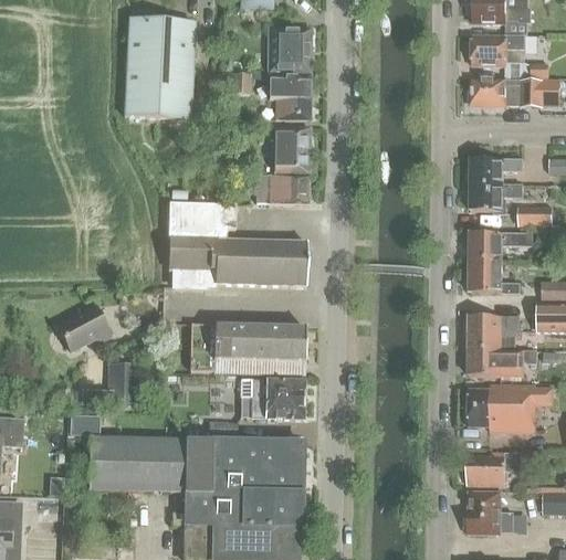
[(531,22),(531,7),(527,7),(527,0),(470,0),(470,7),(472,9),(472,22),(505,22),(505,33),(525,33),(527,33),(527,22),(531,22)]
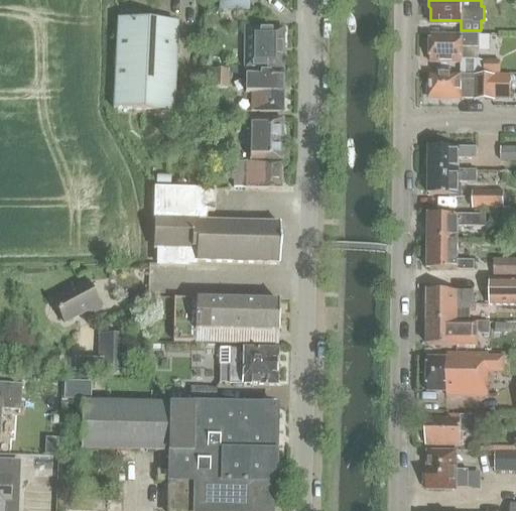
[(172,108),(176,19),(116,17),(112,104),(172,108)]
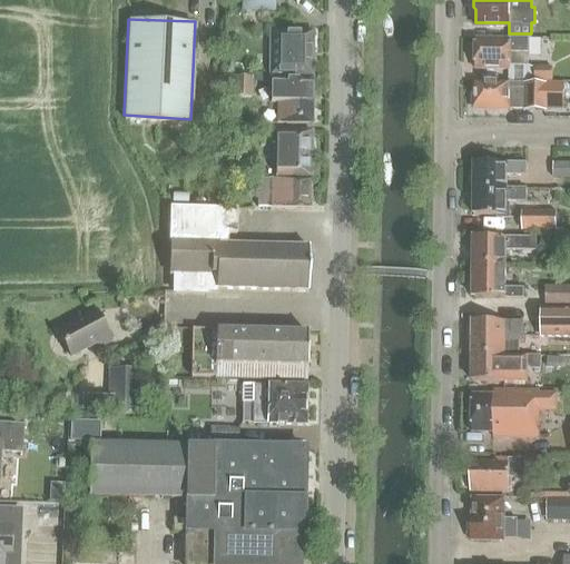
[(271,72),(313,72),(312,28),(271,28),(271,72)]
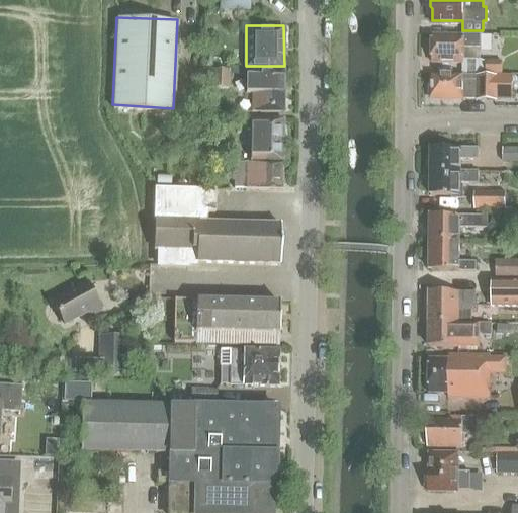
[(461,59),(461,72),(484,72),(484,70),(484,57),(480,56),(481,30),(462,30),(462,32),(432,32),(432,35),(430,37),(430,45),(432,47),(432,59),(461,59)]
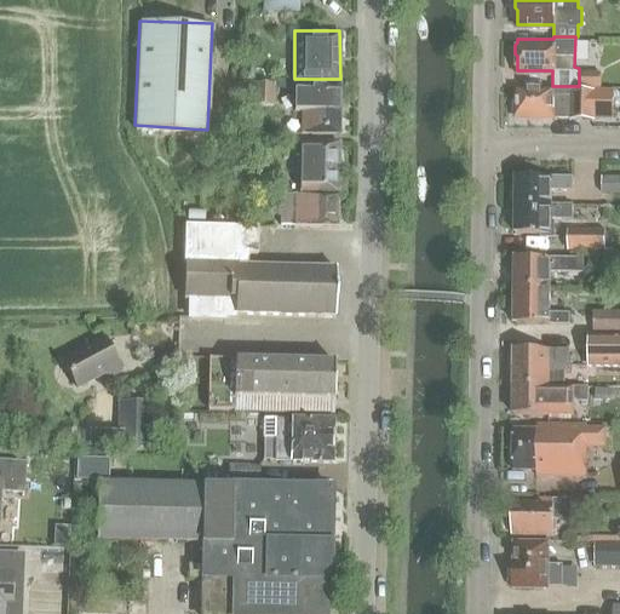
[(600,84),(601,68),(579,68),(579,84),(600,84)]
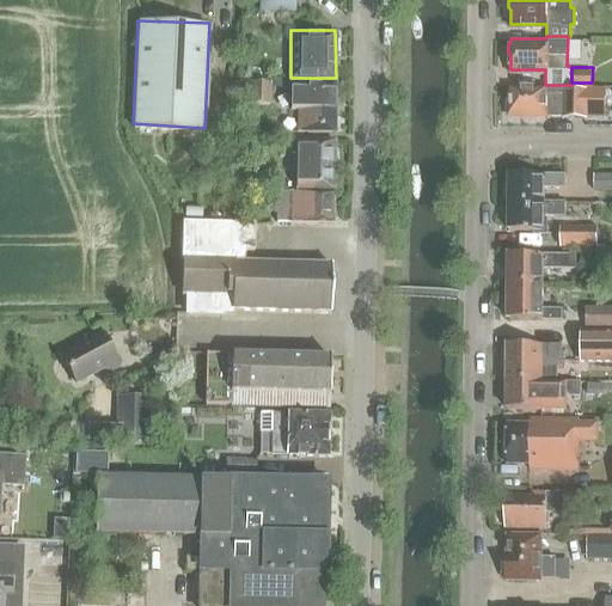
[(270,78),(237,78),(237,98),(248,98),(248,99),(269,99),(270,78)]
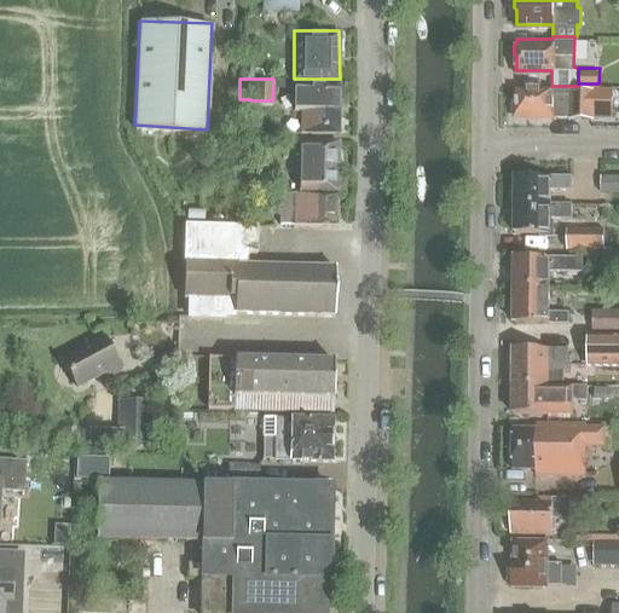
[(339,129),(339,81),(288,81),(288,85),(294,85),(294,107),(300,107),(300,129),(339,129)]
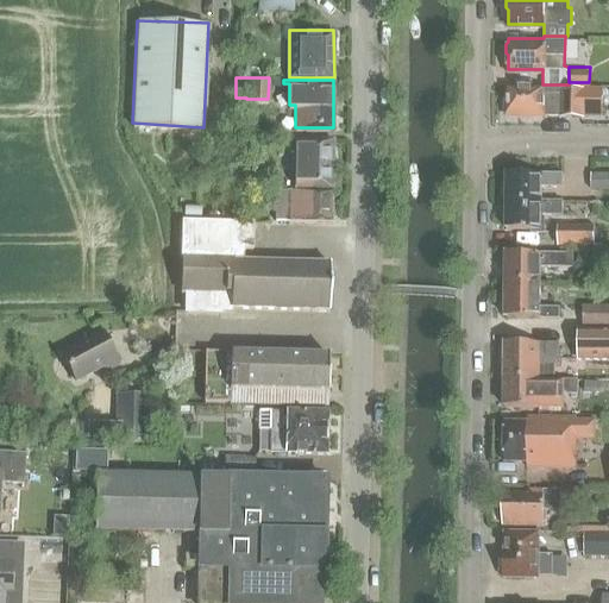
[(506,95),(506,107),(507,107),(507,112),(544,113),(544,112),(560,112),(560,113),(583,113),(583,111),(601,112),(601,85),(583,85),(569,85),(542,85),(507,83),(507,95),(506,95)]
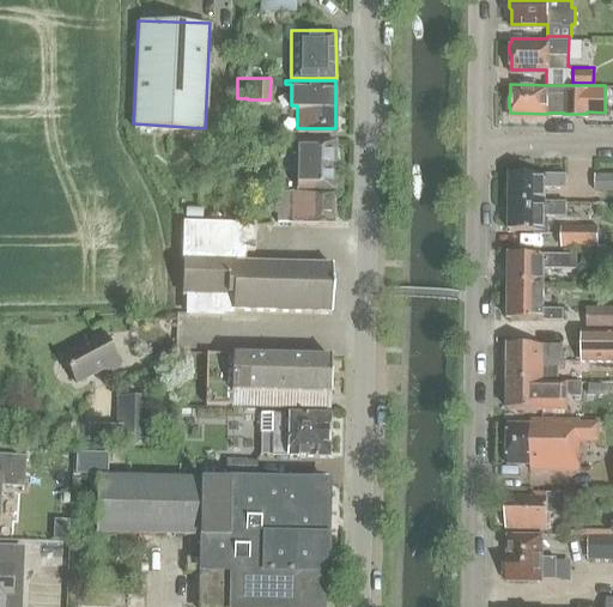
[(334,186),(335,138),(297,137),(296,186),(334,186)]
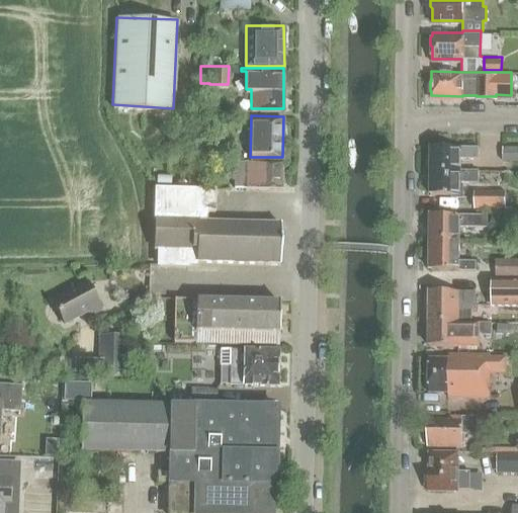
[(517,143),(502,143),(502,158),(517,158),(517,143)]
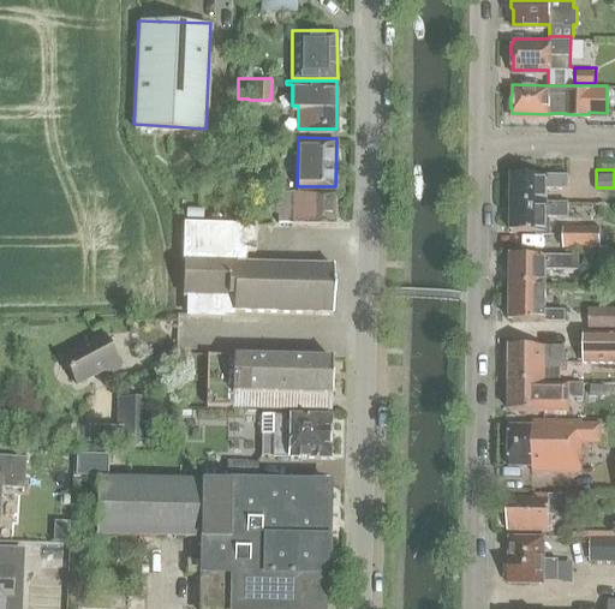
[(545,198),(547,198),(547,185),(568,185),(568,171),(513,171),(513,181),(509,184),(509,192),(513,196),(513,199),(545,199),(545,198)]
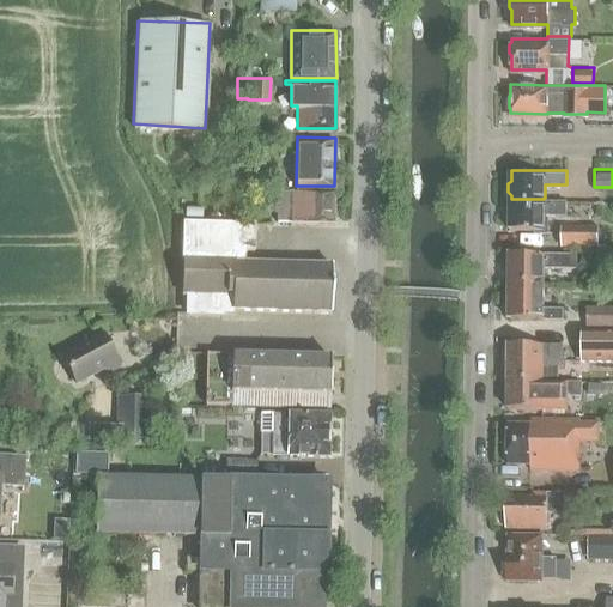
[(334,189),(291,188),(278,188),(278,218),(334,219),(334,189)]
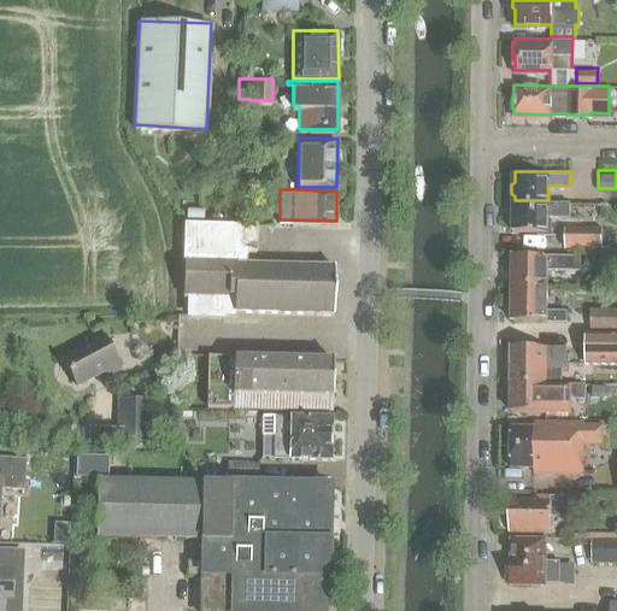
[(571,200),(548,199),(547,199),(547,200),(515,200),(515,210),(511,212),(511,219),(513,223),(515,228),(539,228),(539,231),(552,231),(552,217),(548,215),(571,215),(571,200)]
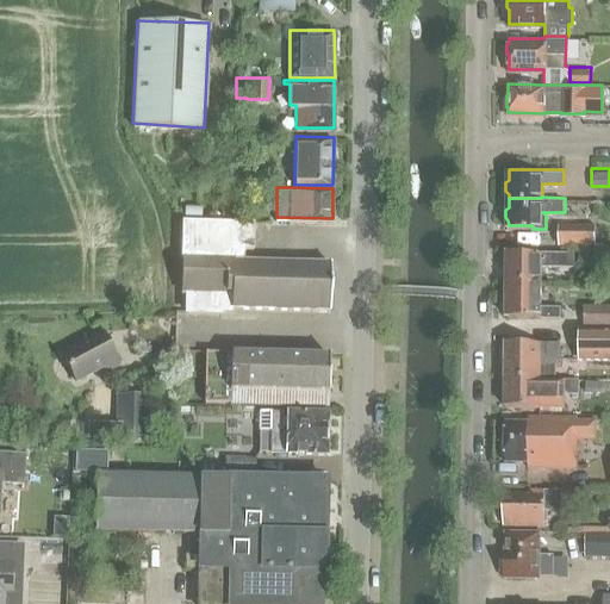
[(221,204),(221,218),(241,218),(241,205),(221,204)]
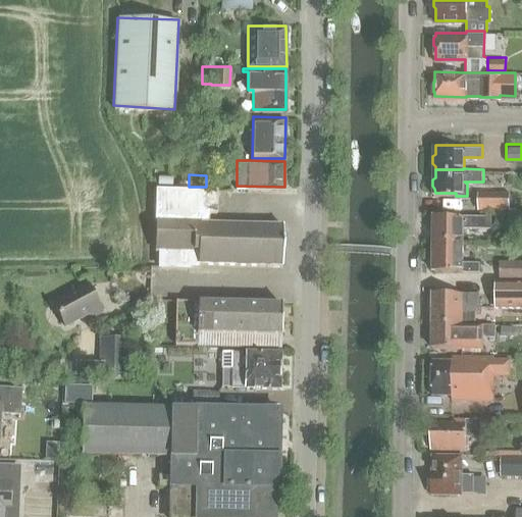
[(282,263),(283,222),(208,220),(208,210),(216,210),(216,189),(155,187),(155,218),(156,218),(155,247),(160,248),(160,264),(189,265),(189,261),(282,263)]
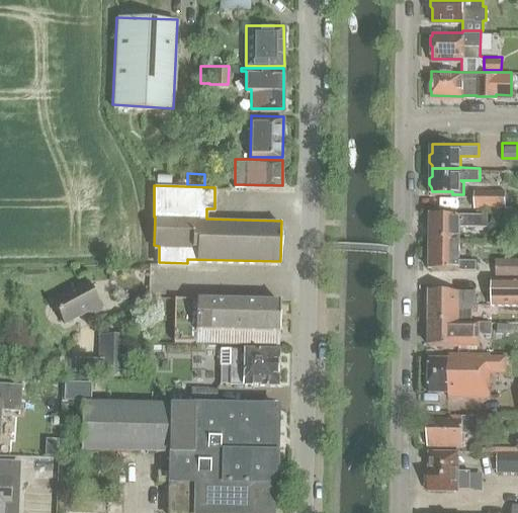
[(506,188),(473,187),(473,206),(504,206),(506,206),(506,188)]
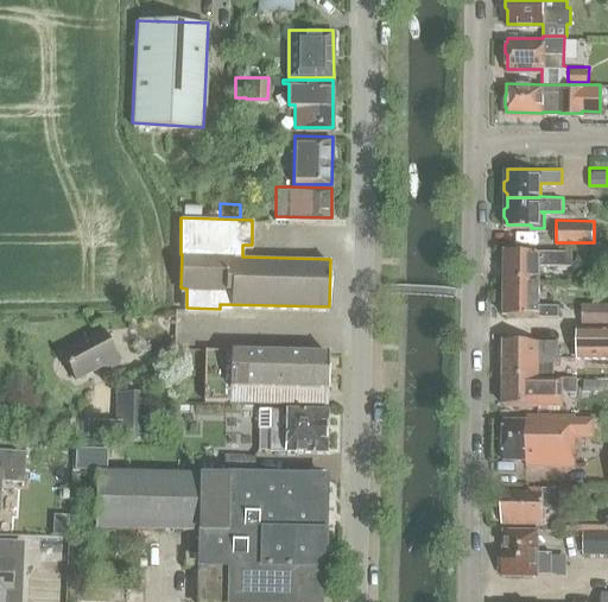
[(591,242),(591,258),(607,257),(607,241),(601,242),(594,242),(591,242)]
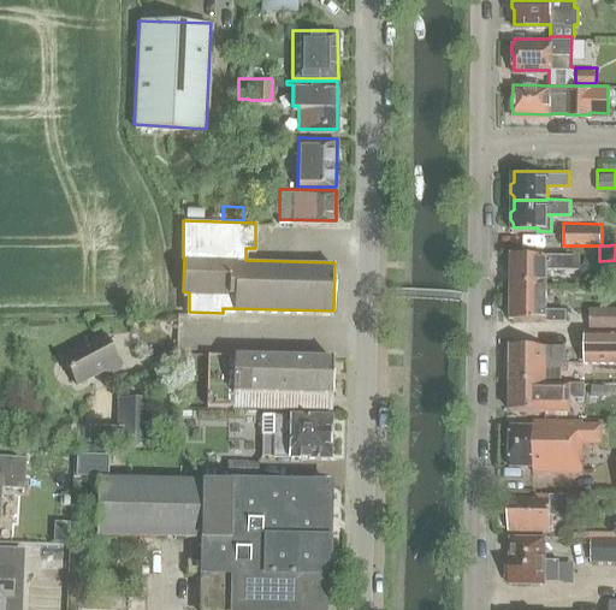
[(580,253),(572,253),(513,252),(513,264),(509,265),(509,273),(513,277),(513,280),(546,280),(546,266),(579,267),(580,253)]
